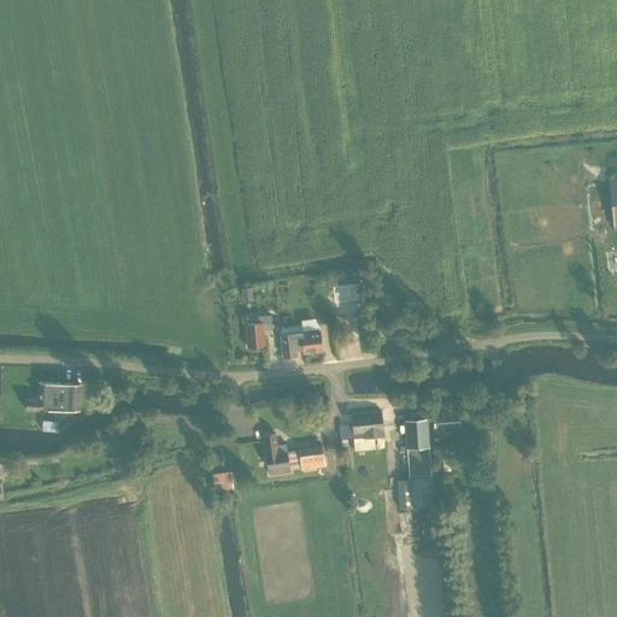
[(356,282),(354,272),(346,274),(347,283),(356,282)]
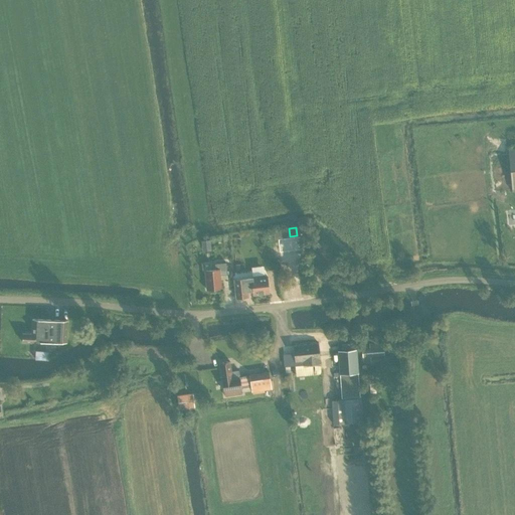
[(215,270),(204,270),(206,289),(220,288),(220,276),(227,275),(226,263),(215,264),(215,270)]
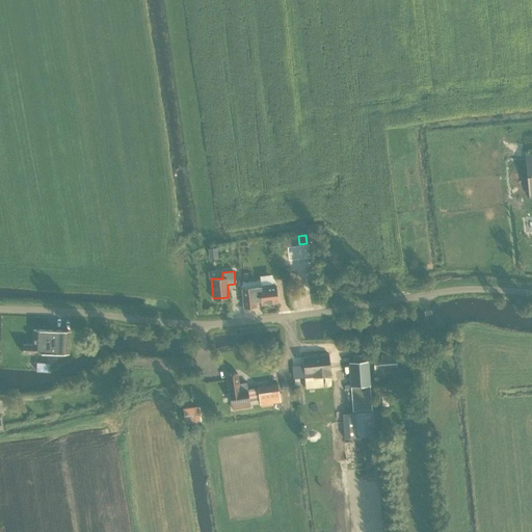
[(261,299),(262,304),(277,302),(275,285),(242,289),(244,308),(256,307),(256,300),(261,299)]
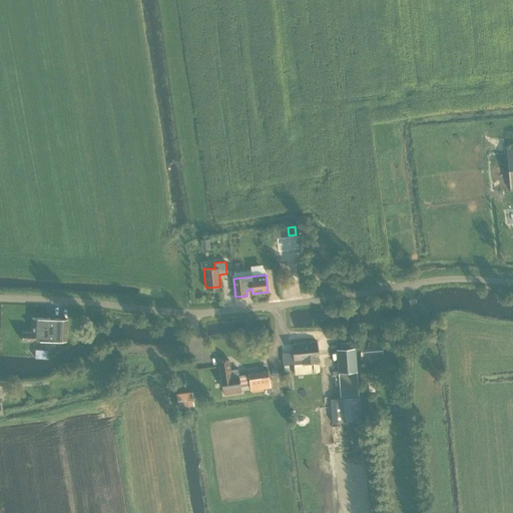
[(33,340),(40,340),(66,341),(67,319),(41,318),(41,317),(31,317),(31,332),(22,331),(22,340),(31,341),(31,339),(33,339),(33,340)]
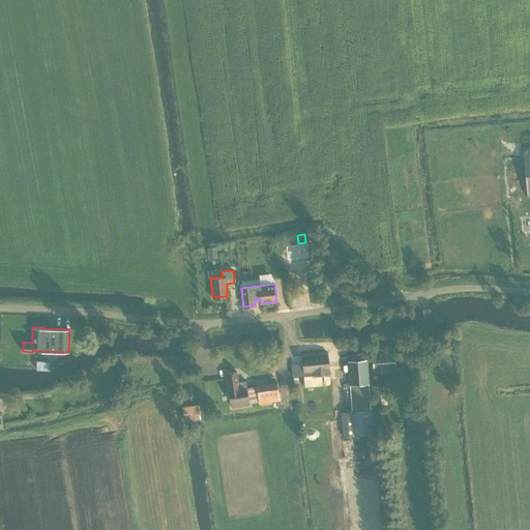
[(394,365),(393,352),(381,353),(381,358),(373,359),(374,373),(381,373),(381,366),(394,365)]
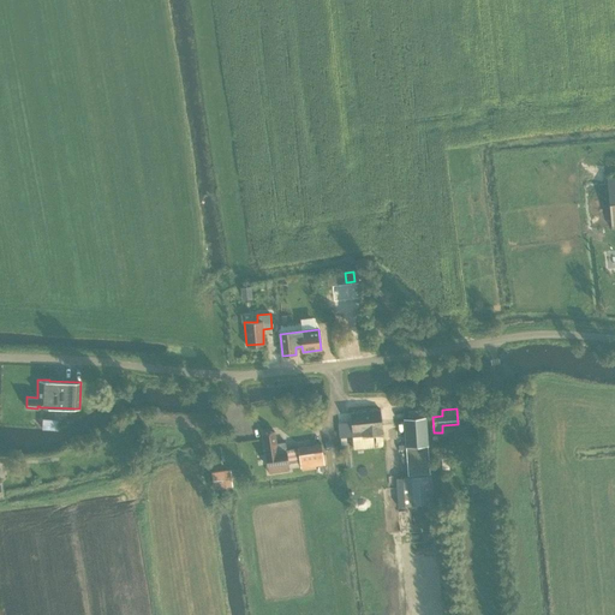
[(382,429),(380,410),(350,413),(352,431),(352,436),(382,434),(382,429)]
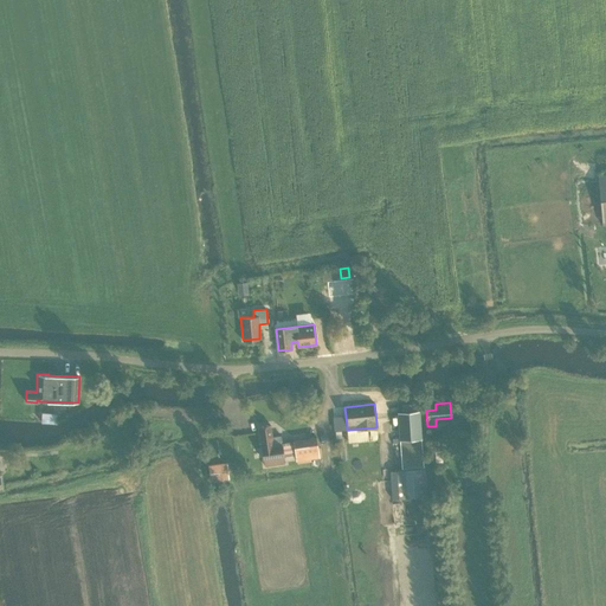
[(421,439),(420,411),(398,412),(400,440),(405,440),(405,452),(421,451),(421,439)]
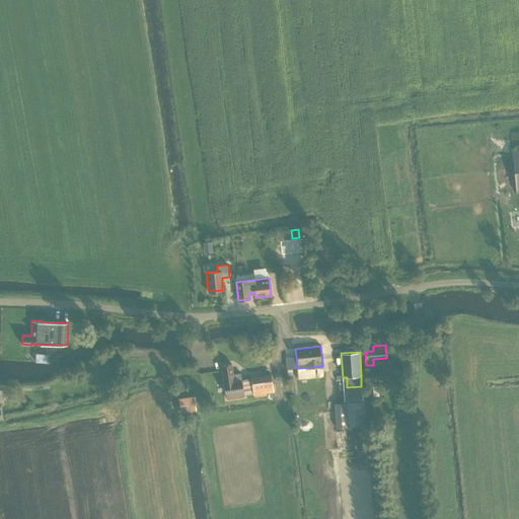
[(232,375),(231,364),(221,366),(224,384),(225,393),(230,392),(230,391),(242,389),(247,388),(246,381),(241,382),(240,374),(232,375)]
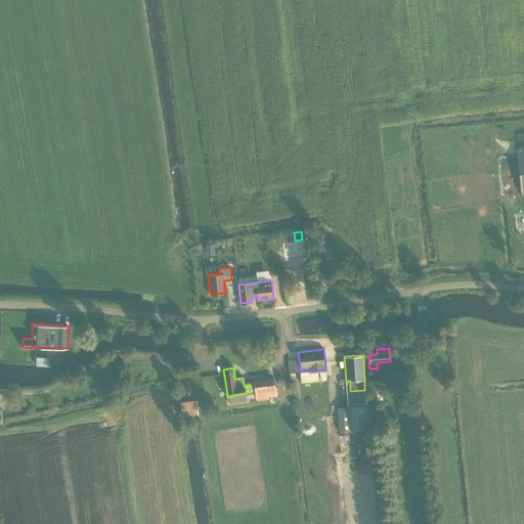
[(276,396),(273,379),(254,381),(256,398),(276,396)]
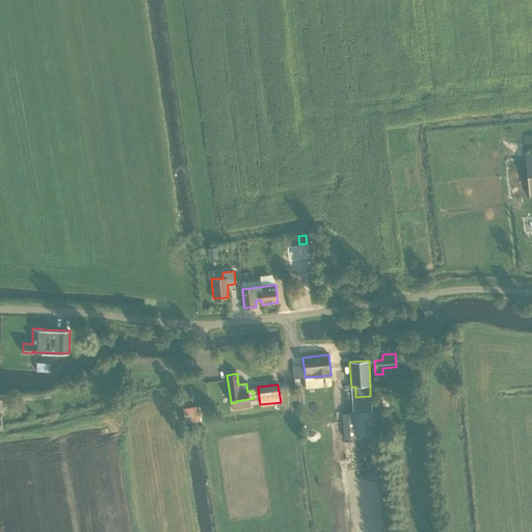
[(195,421),(193,407),(183,408),(186,422),(195,421)]
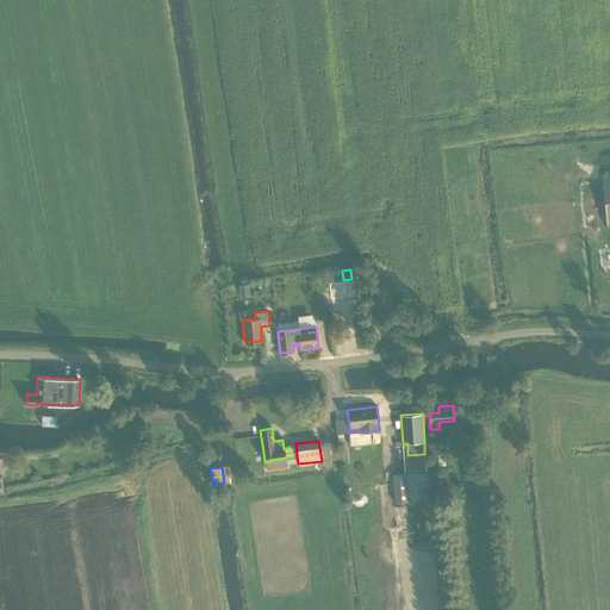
[(430,499),(428,471),(393,474),(394,503),(430,499)]
